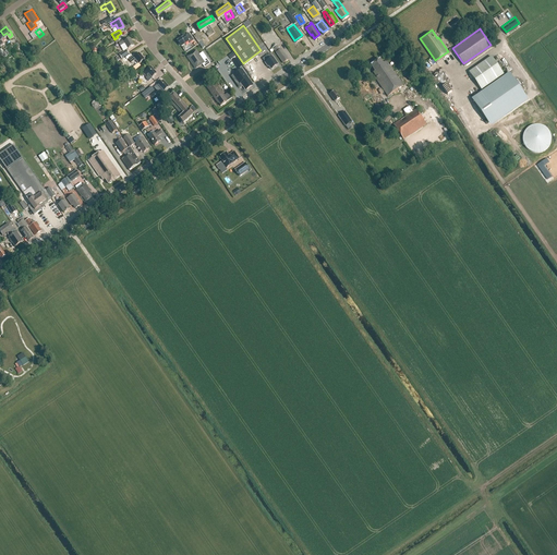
[(180,43),(180,44),(188,38),(189,40),(193,38),(188,31),(184,33),(177,38),(178,40),(178,41),(178,43),(179,43),(180,43)]
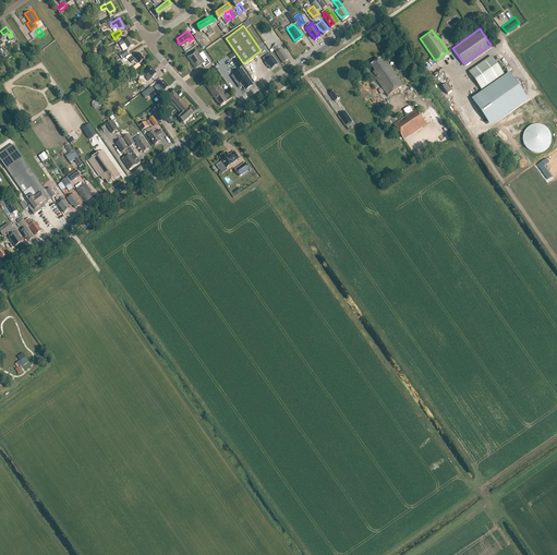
[(124,40),(126,46),(133,43),(129,35),(123,38),(123,37),(118,40),(120,43),(124,40)]
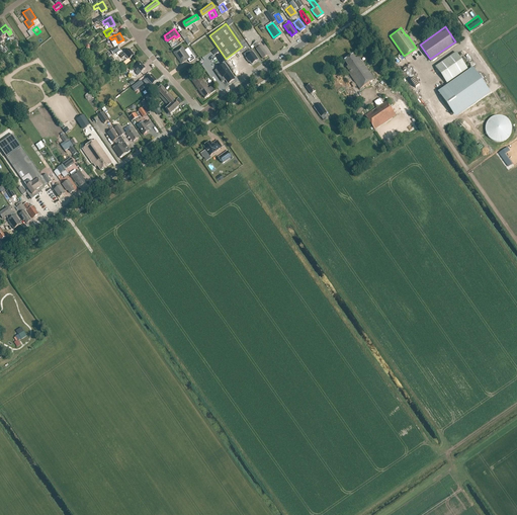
[(259,45),(256,39),(252,41),(262,56),(266,53),(260,44),(259,45)]
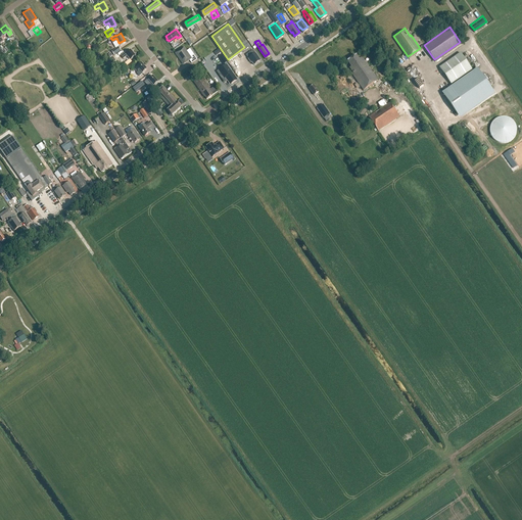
[(196,56),(192,51),(189,53),(183,45),(175,50),(183,61),(189,57),(191,60),(196,56)]
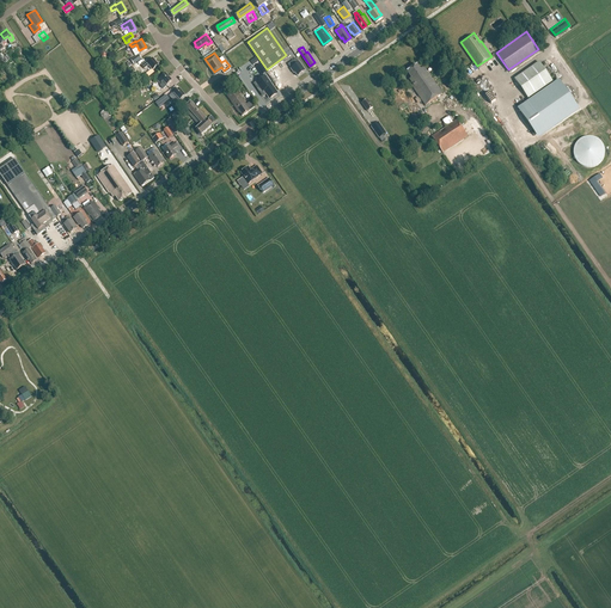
[(140,62),(142,66),(147,62),(152,67),(158,62),(152,55),(146,60),(146,59),(140,62)]
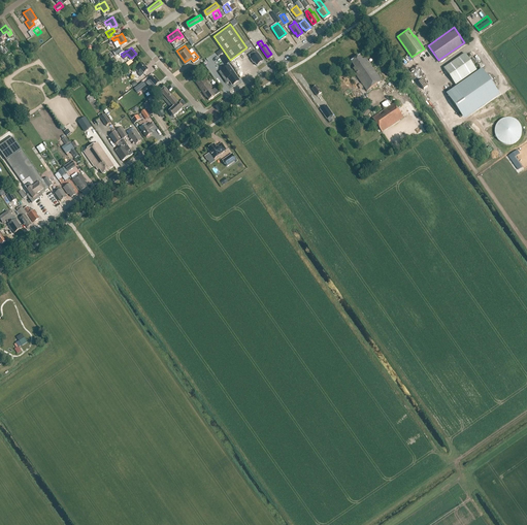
[(255,47),(251,51),(254,54),(250,57),(253,61),(254,60),(256,63),(262,59),(258,52),(257,52),(255,47)]
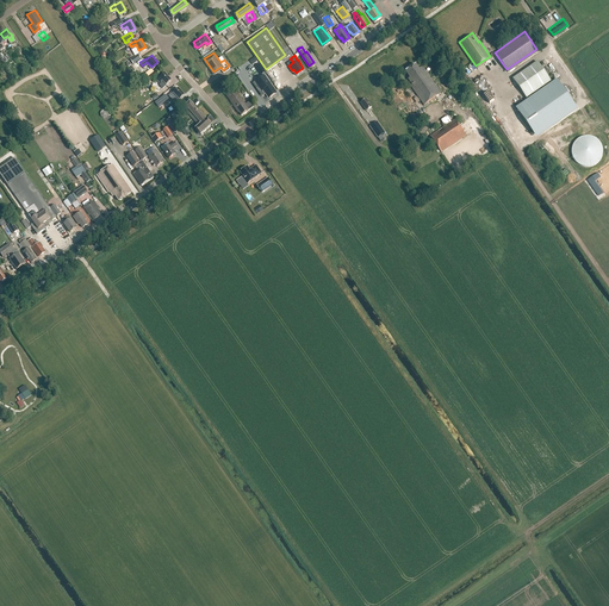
[(511,76),(523,93),(524,95),(550,79),(536,58),(511,76)]
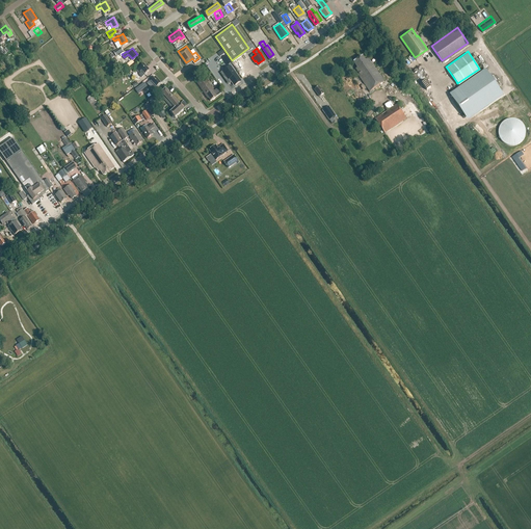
[(367,56),(365,58),(362,54),(353,60),(356,65),(354,67),(357,71),(356,72),(369,89),(383,79),(367,56)]
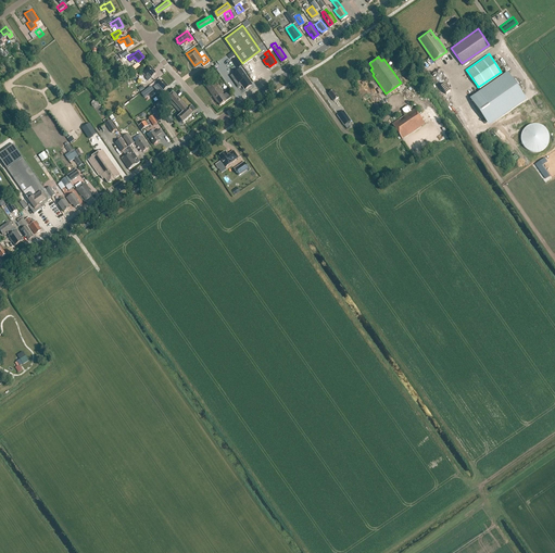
[(144,73),(147,71),(151,75),(155,71),(149,64),(142,71),(144,73)]
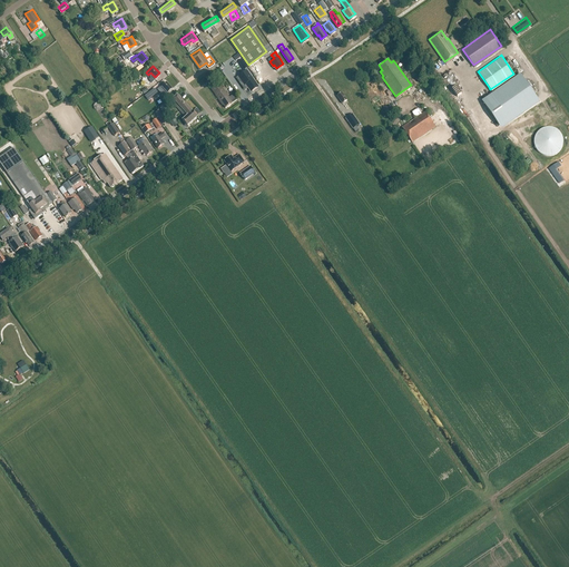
[(246,68),(237,74),(242,80),(243,79),(247,85),(247,84),(251,88),(256,85),(249,75),(251,74),(246,68)]
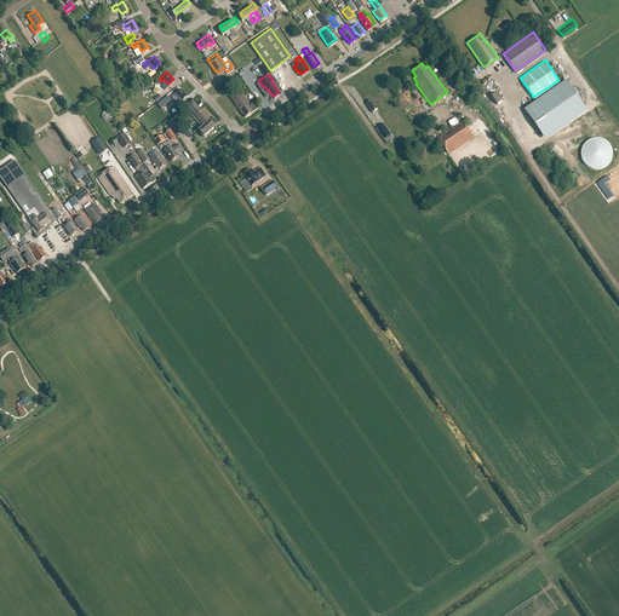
[(566,79),(523,108),(540,132),(583,104),(566,79)]
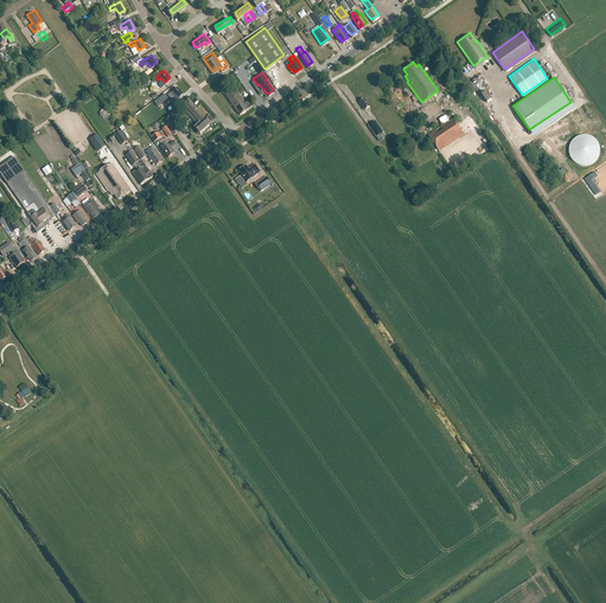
[(450,95),(459,88),(457,84),(447,91),(450,95)]
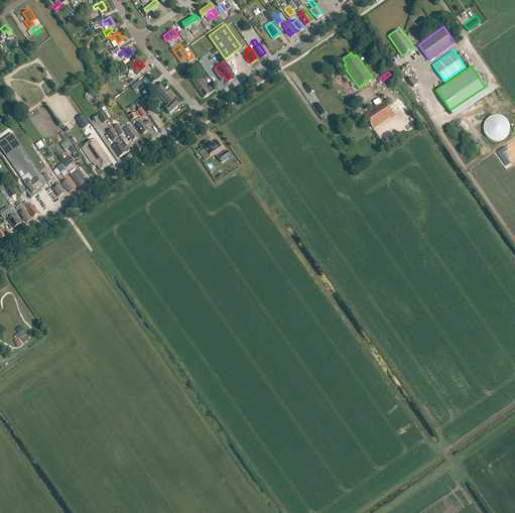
[(147,79),(151,82),(155,79),(150,73),(146,76),(145,76),(141,79),(144,82),(147,79)]
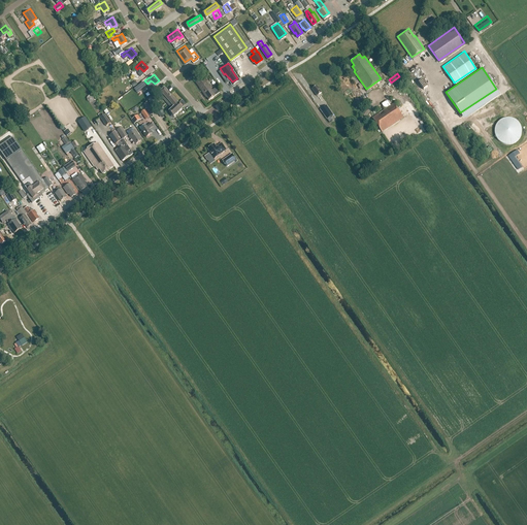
[(205,95),(208,98),(215,94),(213,93),(219,90),(216,85),(211,88),(202,75),(195,80),(205,95)]
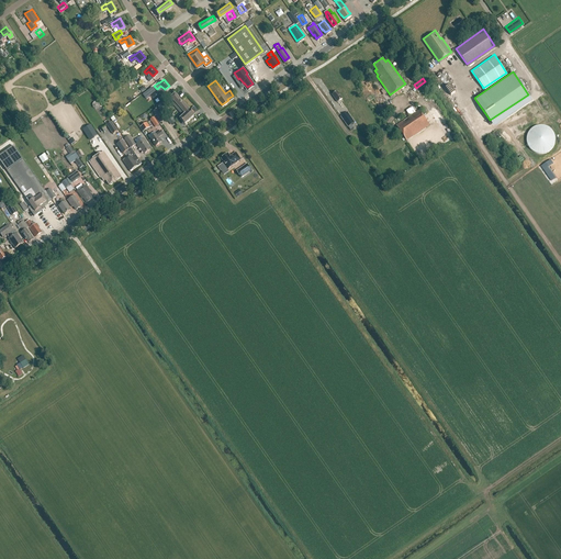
[(152,85),(142,92),(145,96),(155,89),(152,85)]
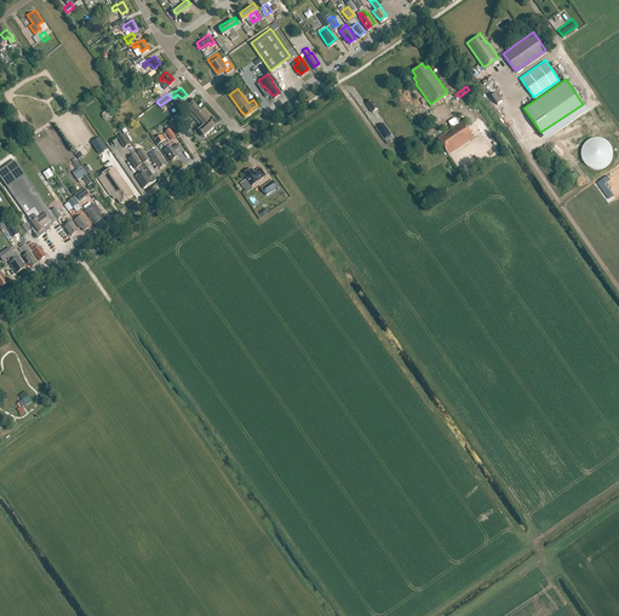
[(371,109),(377,105),(371,98),(366,102),(371,109)]
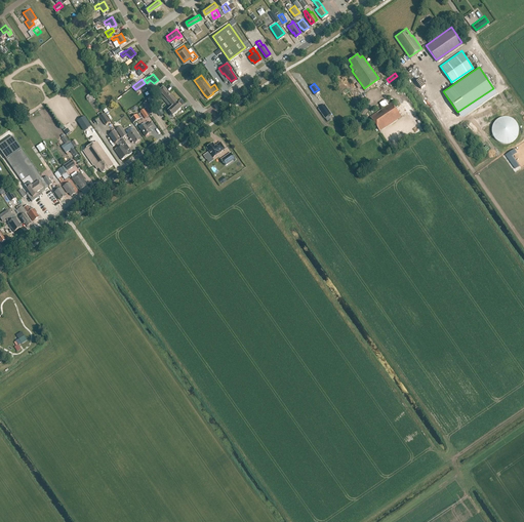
[(172,104),(167,109),(172,114),(182,106),(176,101),(162,85),(158,89),(165,96),(164,96),(168,101),(172,104)]
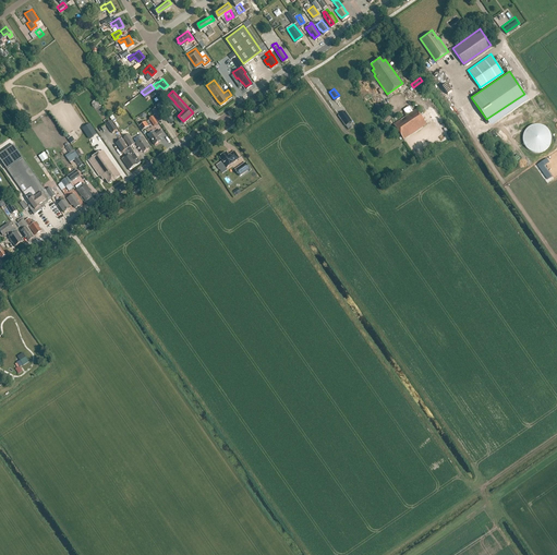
[(409,101),(403,105),(407,110),(412,107),(409,101)]
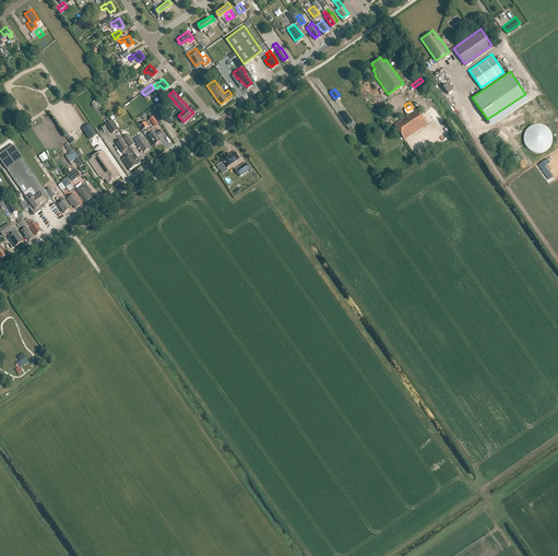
[(156,105),(152,108),(159,119),(164,116),(156,105)]
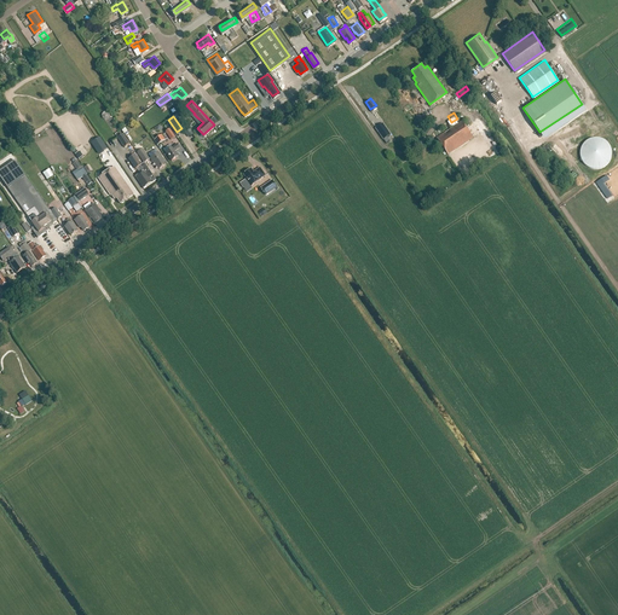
[(435,135),(446,151),(472,135),(461,119),(435,135)]
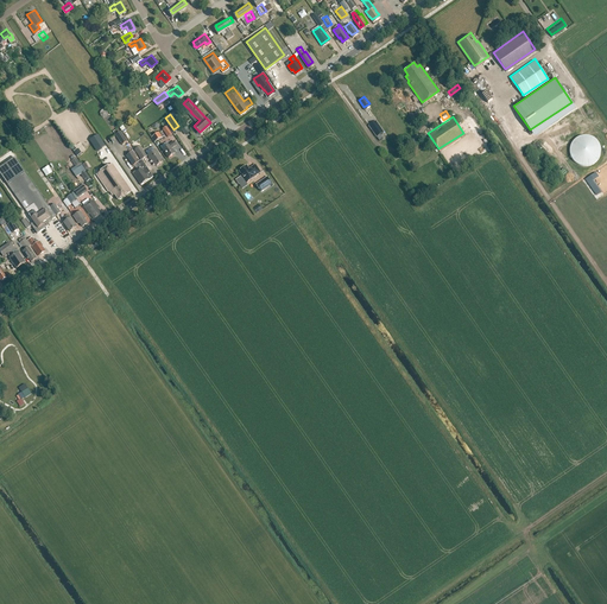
[(374,119),(368,124),(375,134),(383,129),(374,119)]
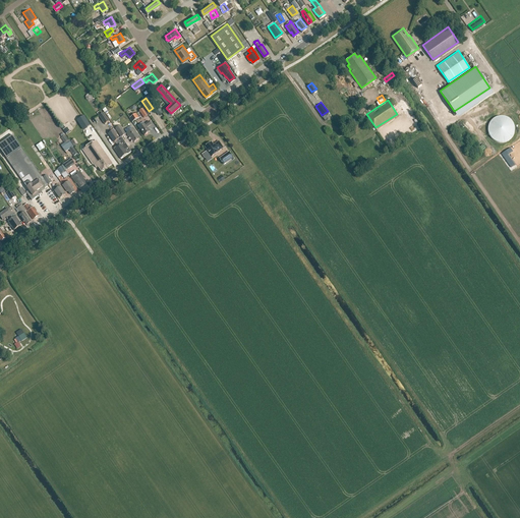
[(106,103),(103,105),(110,115),(112,114),(106,103)]
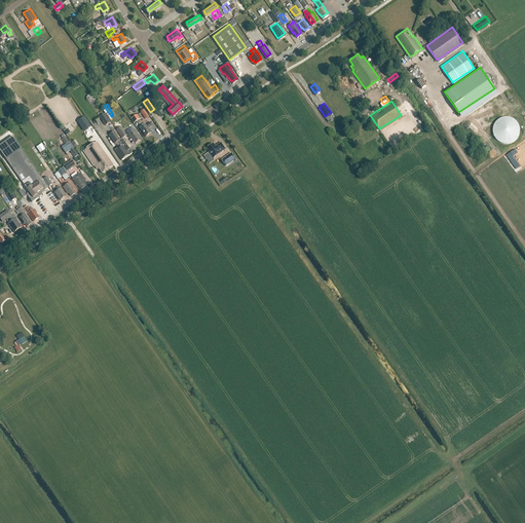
[(144,107),(140,109),(145,116),(148,114),(144,107)]
